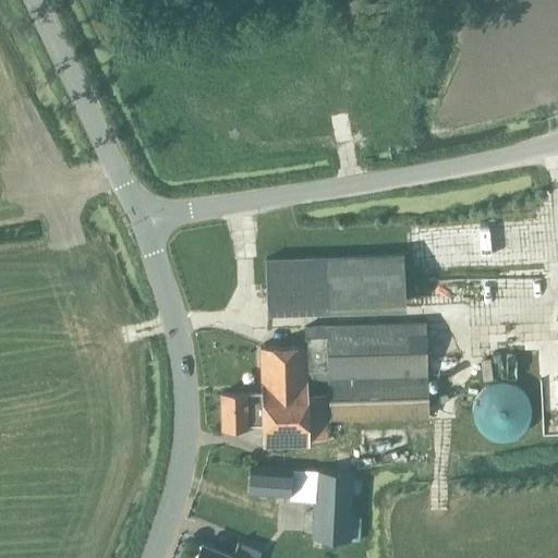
[(421,279),(463,278),(462,229),(419,230),(421,279)]
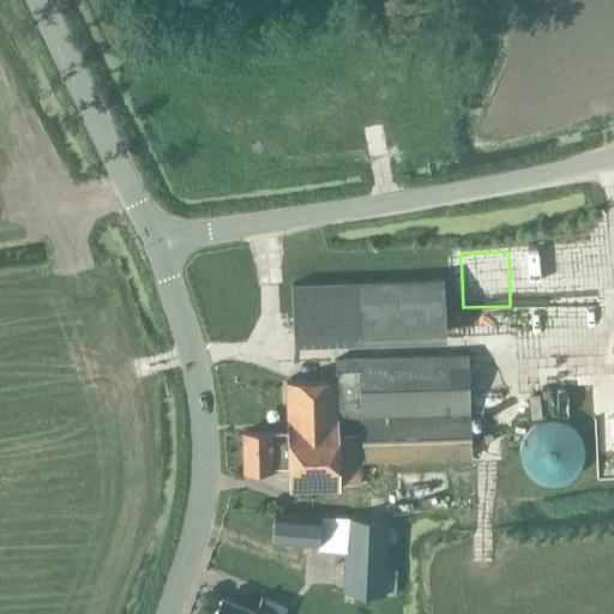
[(293,345),(446,341),(445,280),(290,284),(293,345)]
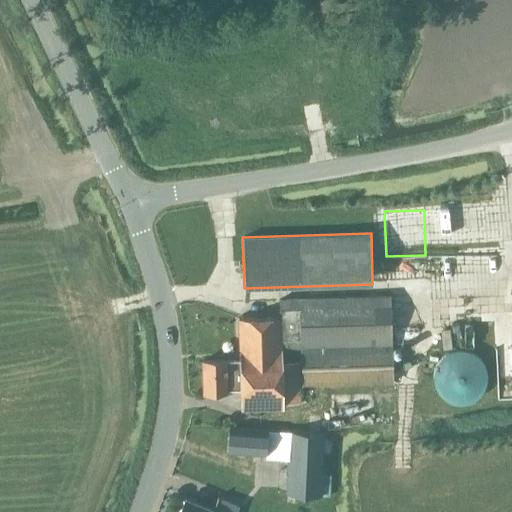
[(203,361),(204,392),(228,392),(228,389),(241,389),(241,411),(284,410),(284,404),(300,403),(299,361),(282,362),(281,349),(301,349),(303,386),(394,383),(391,295),(279,299),(280,317),(239,318),(240,360),(228,360),(203,361)]
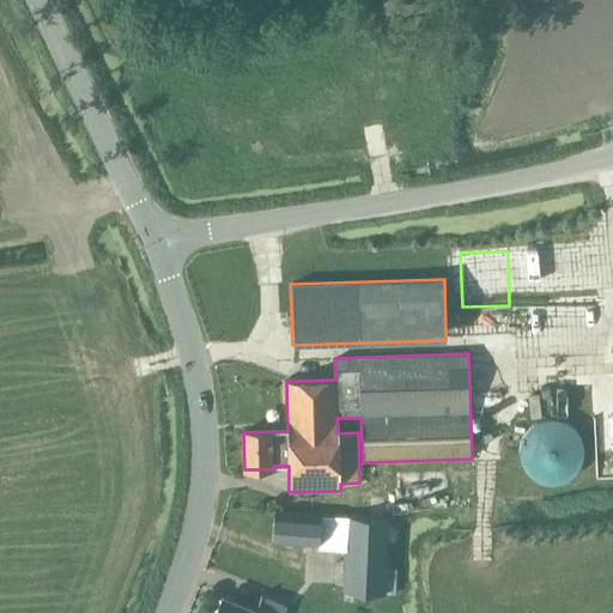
[(571,477),(577,471),(581,462),(583,454),(583,444),(580,436),(575,429),(569,424),(563,422),(556,419),(550,419),(542,420),(534,424),(529,429),(525,434),(521,441),(520,447),(520,451),(521,459),(523,466),(528,473),(534,479),(541,481),(550,484),(558,483),(565,481),(571,477)]
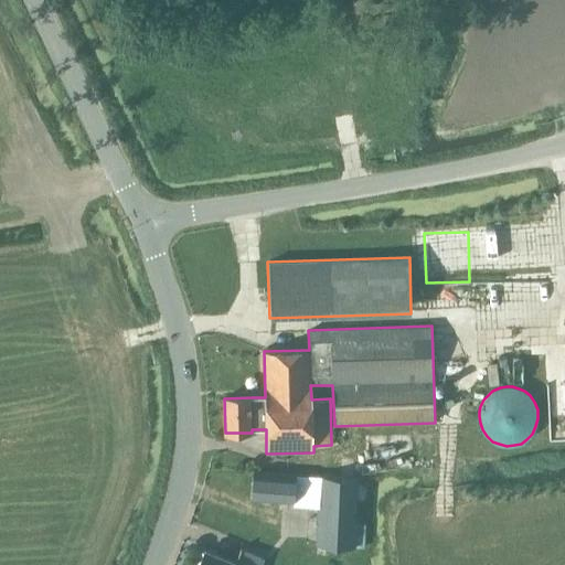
[(296,475),(253,471),(251,500),(294,503),(296,475)]
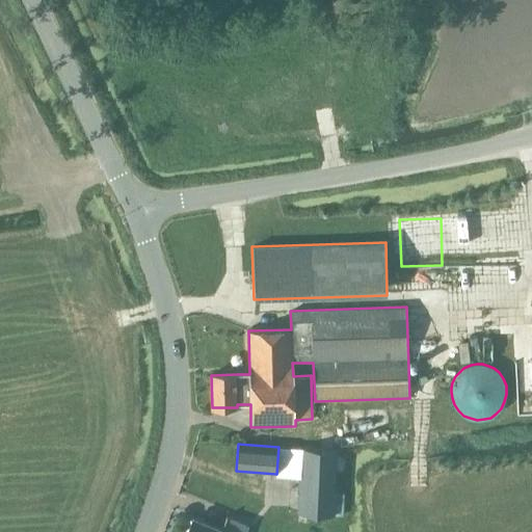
[(299,475),(297,513),(335,515),(335,495),(337,450),(301,448),(299,475)]
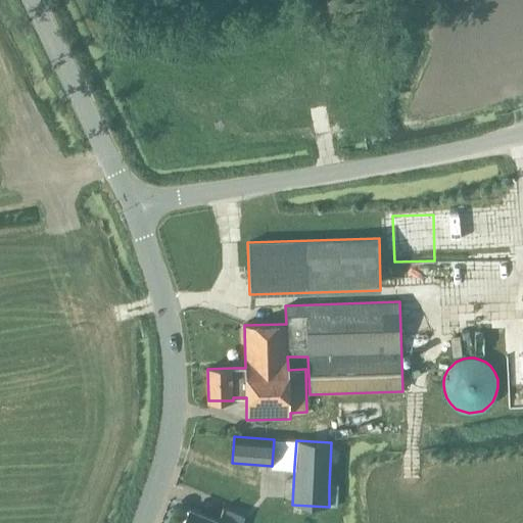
[(189,509),(183,522),(242,522),(245,516),(223,507),(218,520),(189,509)]
